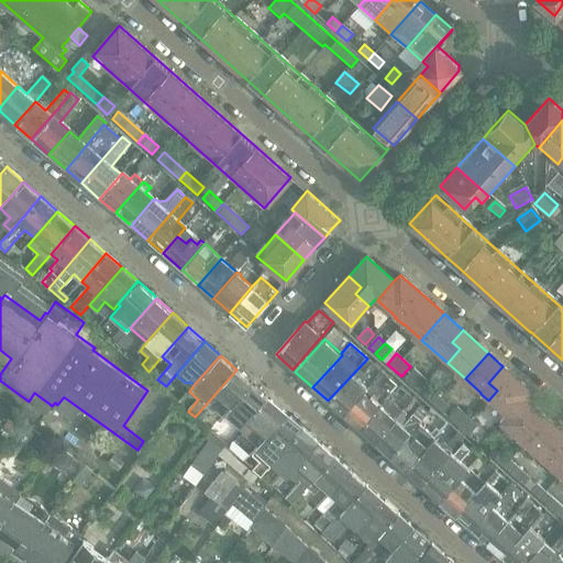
[(367,359),(328,400),(344,415),(383,372),(367,359)]
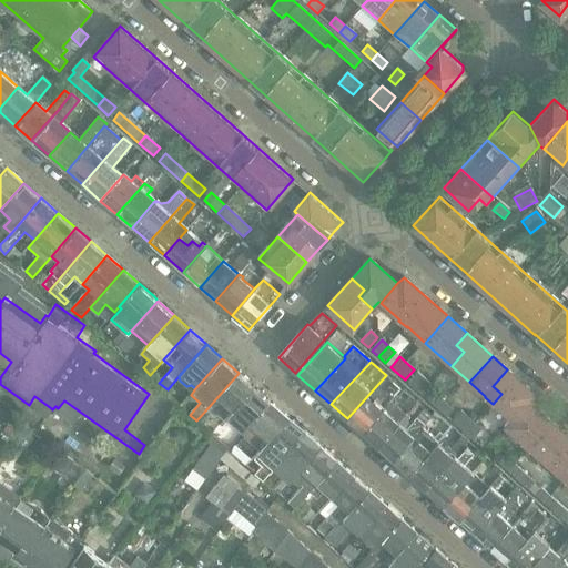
[(501,394),(494,403),(511,418),(528,401),(534,393),(507,369),(493,386),(501,394)]
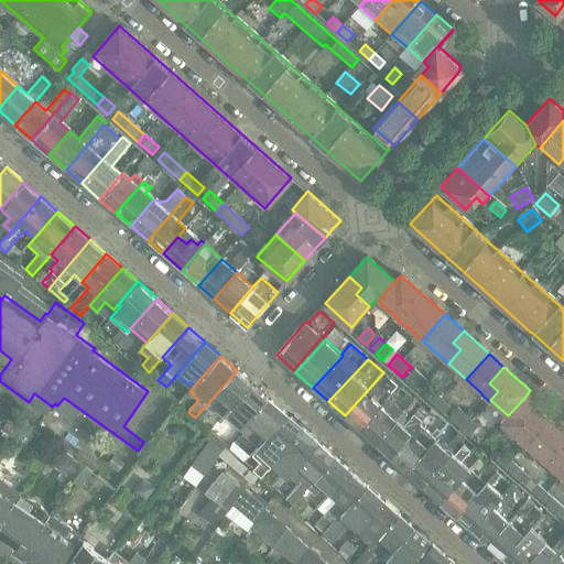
[(231,408),(251,384),(237,370),(206,405),(207,407),(195,420),(201,424),(212,411),(214,413),(216,411),(223,416),(230,408),(231,408)]
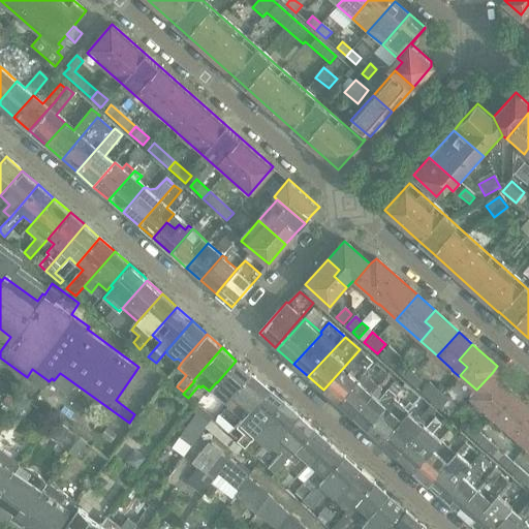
[(394,368),(400,361),(402,359),(389,347),(380,358),(394,368)]
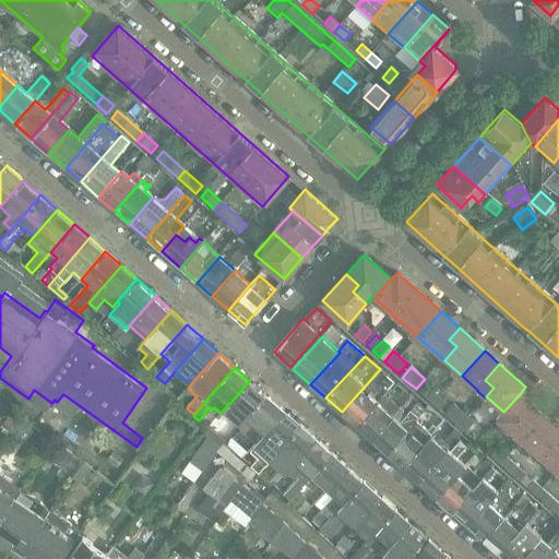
[(342,412),(358,427),(384,395),(395,383),(380,369),(342,412)]
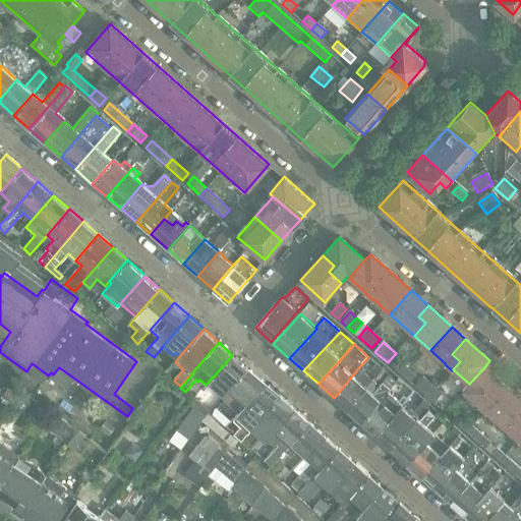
[(233,354),(232,355),(214,377),(221,384),(218,389),(224,394),(229,390),(248,367),(233,354)]
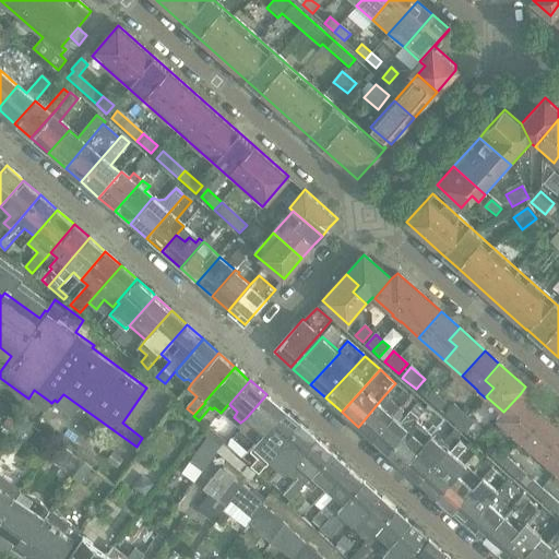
[(416,389),(435,406),(441,399),(423,381),(416,389)]
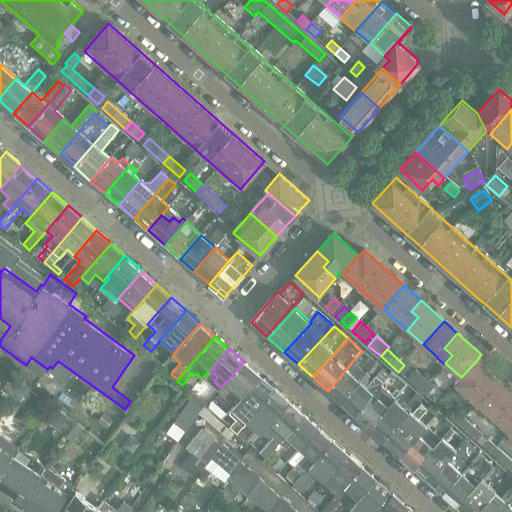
[(235,393),(242,399),(262,377),(244,361),(225,383),(228,386),(224,391),(231,397),(235,393)]
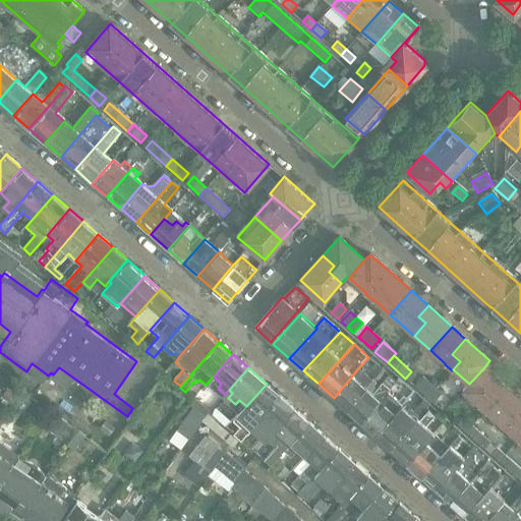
[(515,395),(484,367),(469,384),(463,391),(479,405),(478,406),(485,412),(485,411),(503,425),(520,404),(520,399),(516,394),(515,395)]
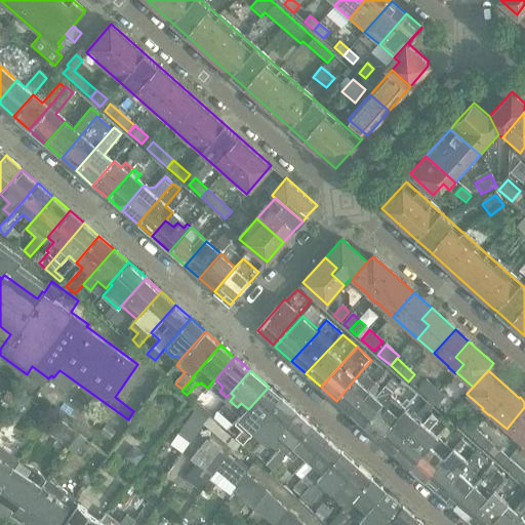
[(336,401),(352,414),(377,385),(365,373),(364,374),(361,371),(336,401)]
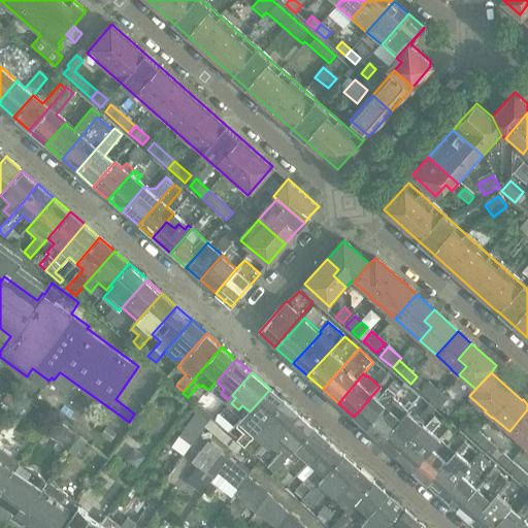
[(417,376),(410,384),(416,388),(422,382),(417,376)]
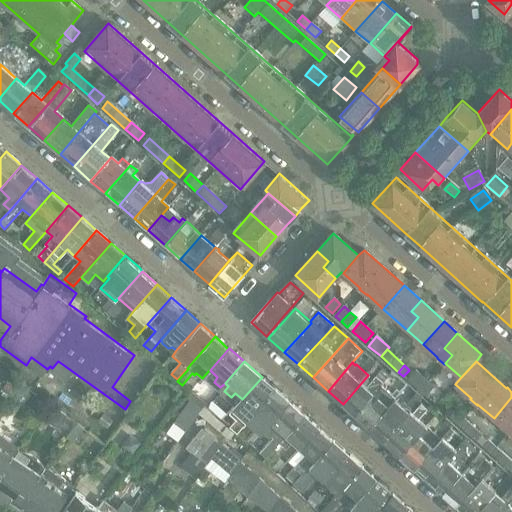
[(408,380),(420,391),(428,382),(416,371),(408,380)]
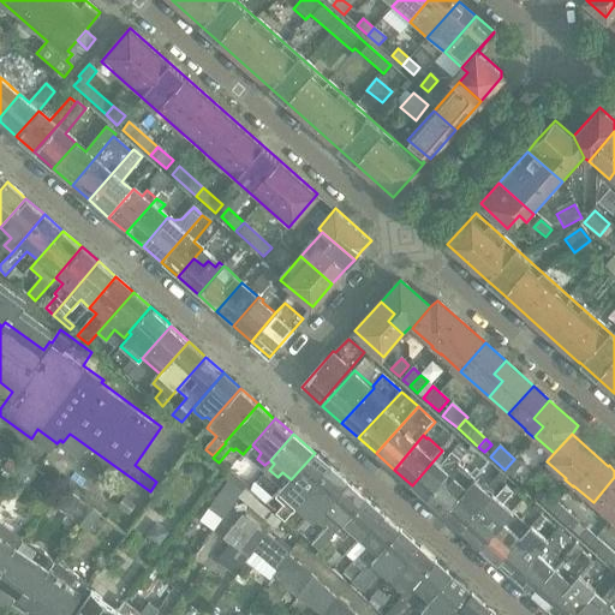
[(412,485),(428,500),(458,466),(461,461),(452,452),(446,459),(442,457),(445,453),(442,451),(412,485)]
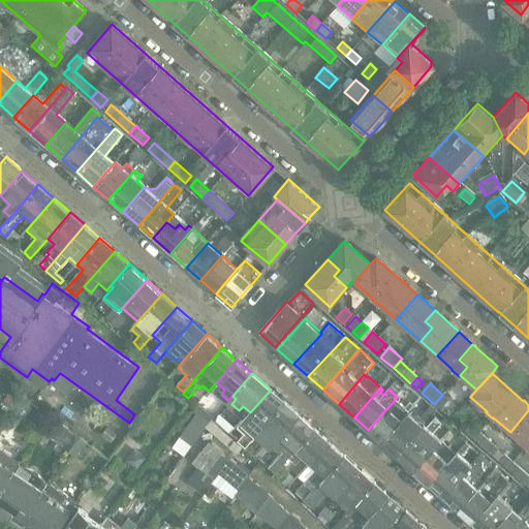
[(271,390),(250,412),(241,424),(254,436),(284,402),(271,390)]
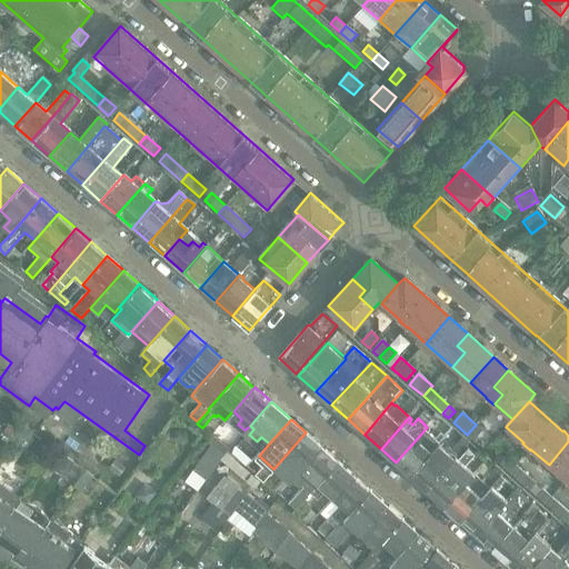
[(476,425),(467,435),(473,441),(483,430),(476,425)]
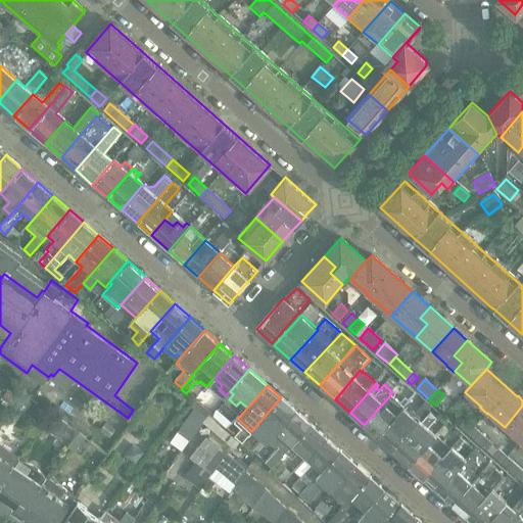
[(389,396),(364,425),(378,438),(405,409),(393,398),(393,399),(389,396)]
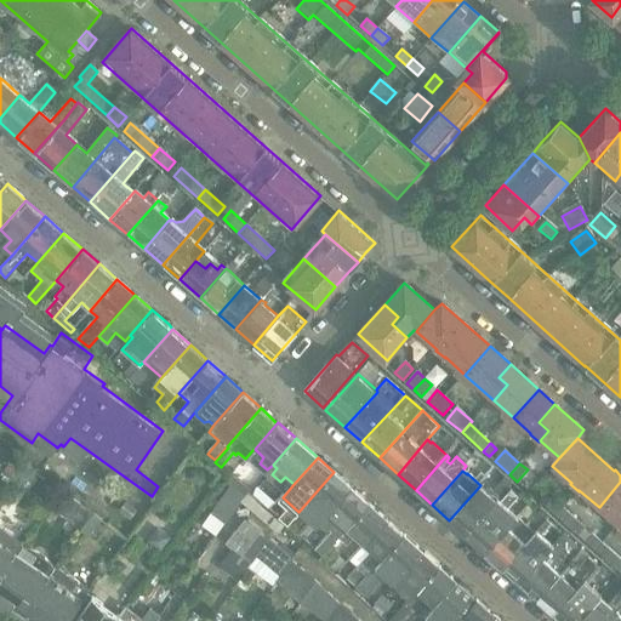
[(334,472),(298,512),(317,528),(328,514),(352,488),(334,472)]
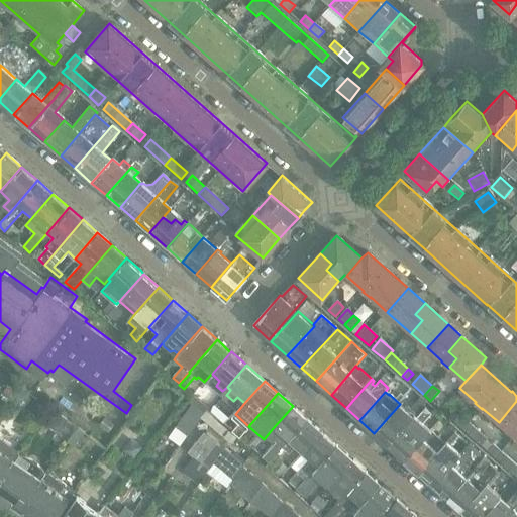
[(193,395),(188,401),(192,404),(204,412),(208,408),(193,395)]
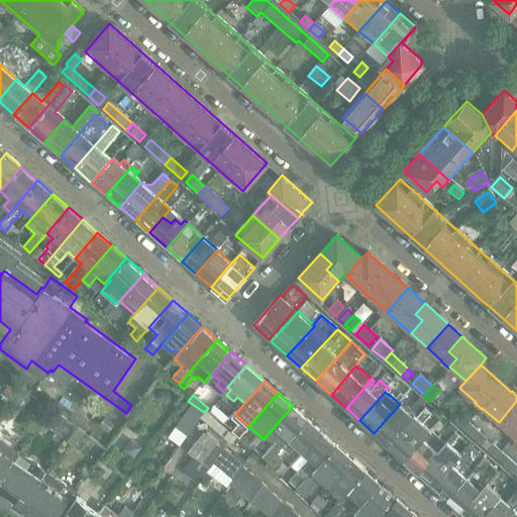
[(516,401),(499,422),(514,435),(513,436),(516,439),(516,401)]
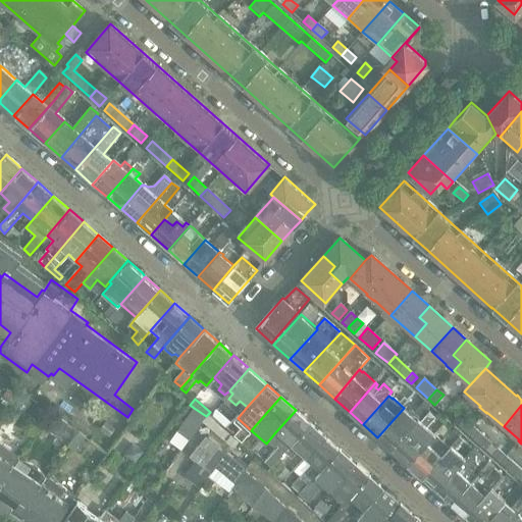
[(194,408),(170,441),(181,450),(206,416),(194,408)]
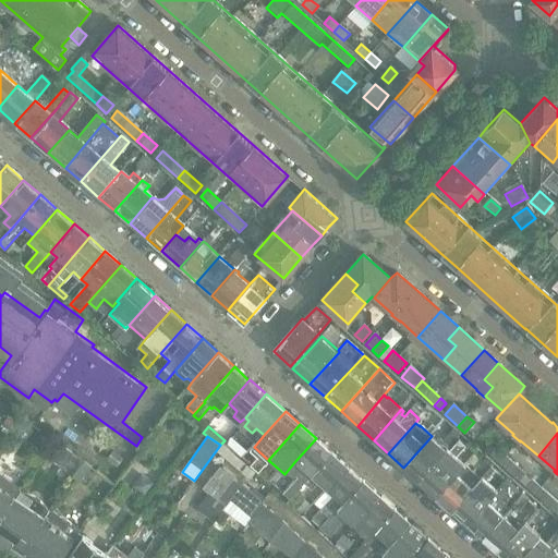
[(432,436),(403,468),(419,481),(447,449),(432,436)]
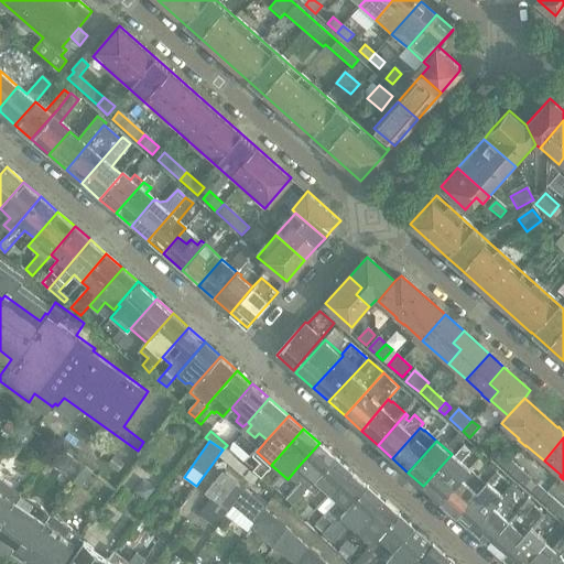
[(320,443),(297,467),(306,475),(285,499),(292,506),(308,486),(335,456),(320,443)]
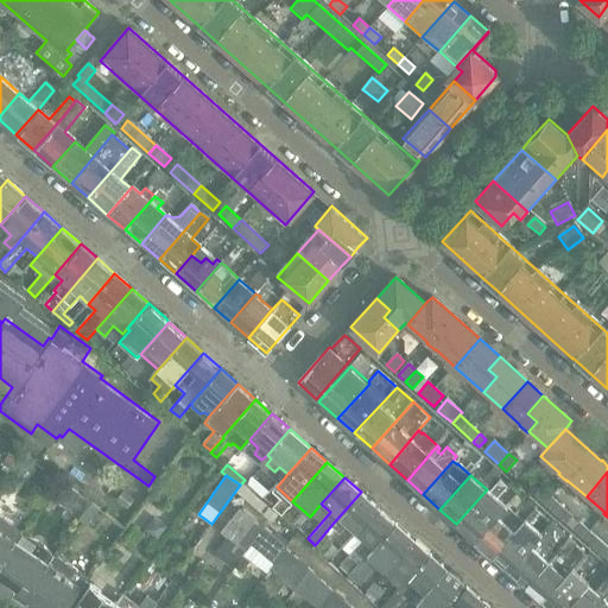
[(48,498),(70,508),(80,495),(59,481),(48,498)]
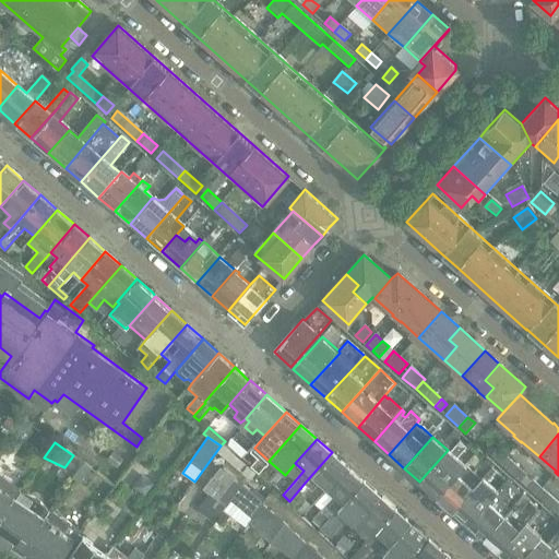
[(490,455),(500,464),(507,458),(497,449),(490,455)]
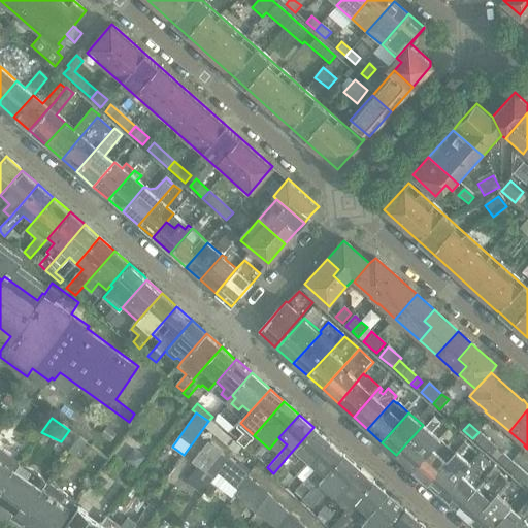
[(396,455),(414,470),(432,450),(440,440),(423,425),(396,455)]
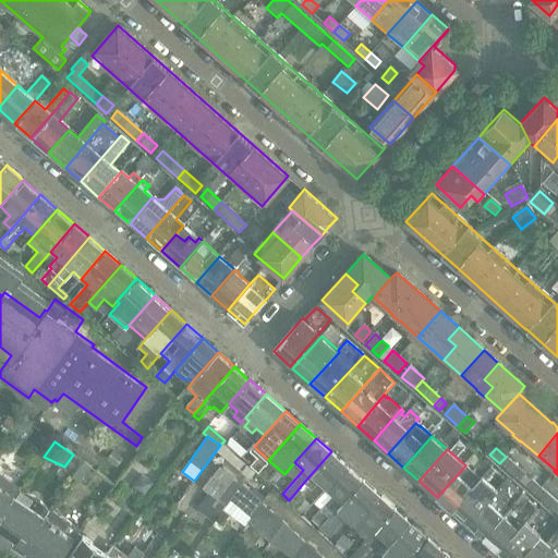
[(318,483),(326,490),(348,465),(331,451),(305,481),(314,487),(318,483)]
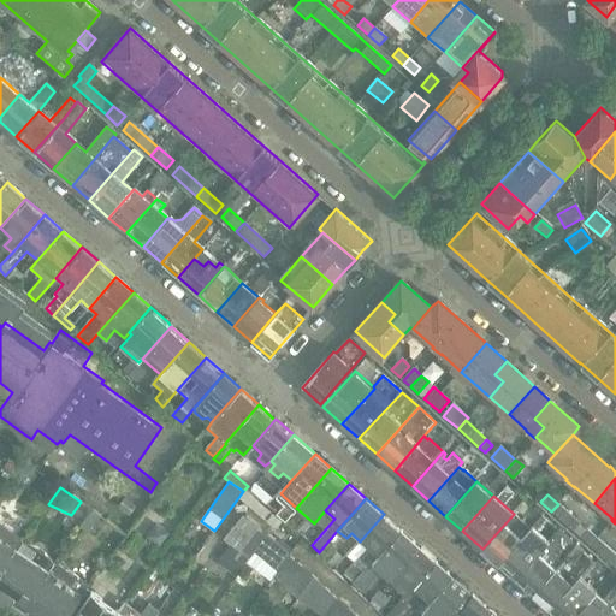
[(580,523),(558,504),(551,511),(573,531),(580,523)]
